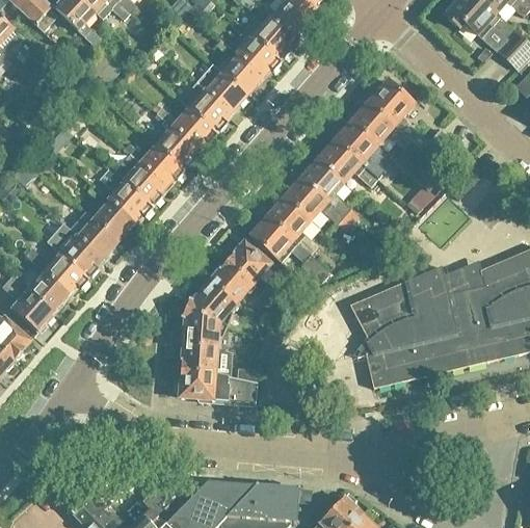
[(51,6),(44,0),(11,0),(36,23),(36,22),(46,30),(58,16),(50,8),(51,6)]
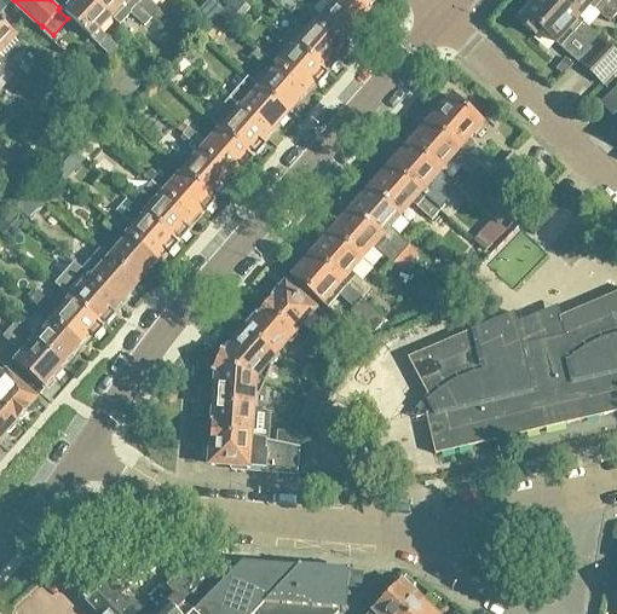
[(111,15),(97,0),(69,0),(63,7),(93,35),(111,51),(120,42),(102,25),(111,15)]
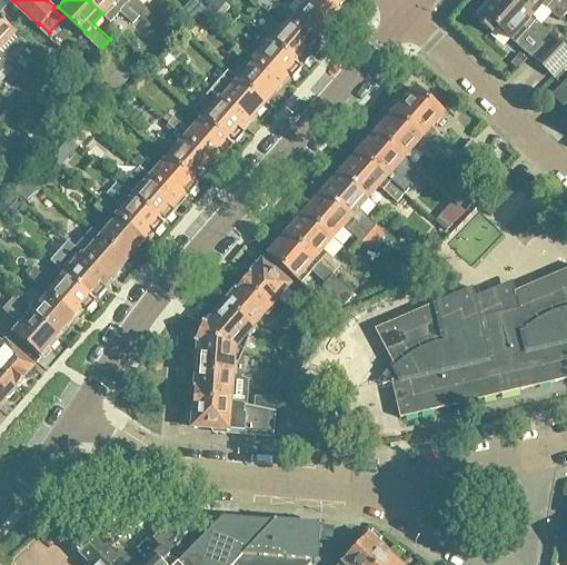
[(139,13),(126,0),(89,0),(102,13),(105,12),(111,19),(122,8),(135,19),(139,13)]
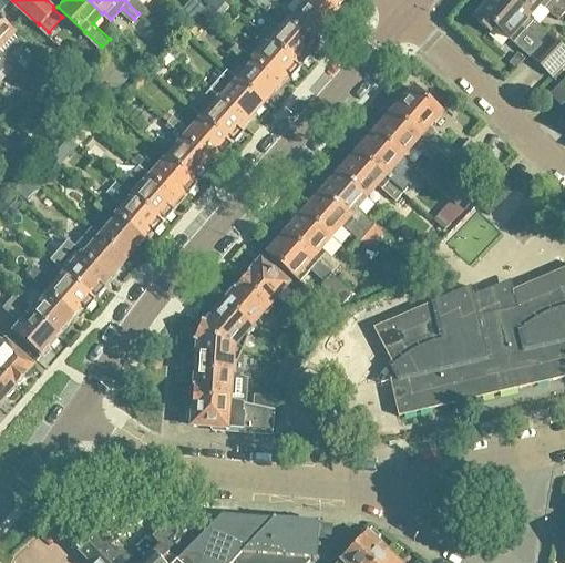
[(125,0),(139,13),(146,4),(142,0),(125,0)]
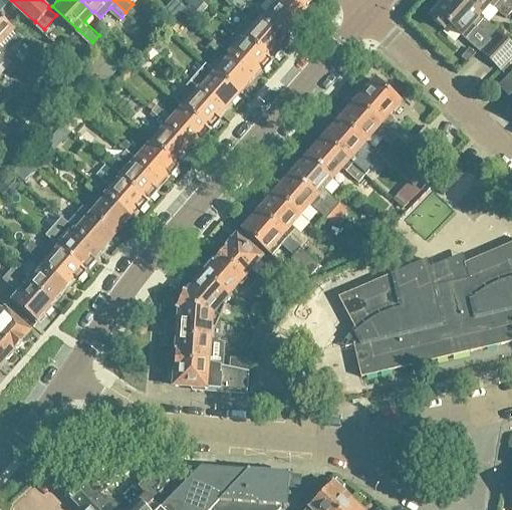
[(247,3),(244,1),(243,0),(235,0),(243,8),(247,3)]
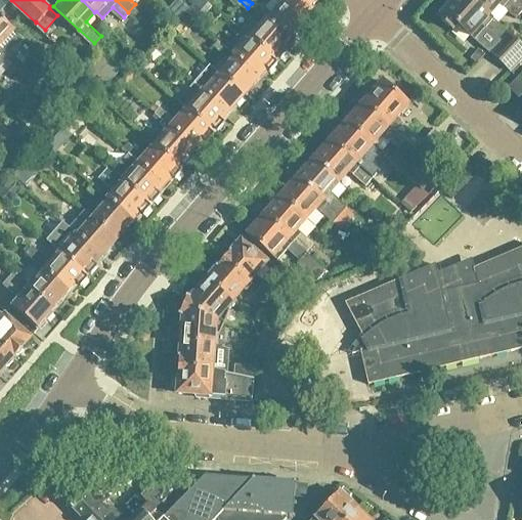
[(308,20),(303,16),(287,1),(286,0),(284,0),(267,17),(293,39),(308,20)]
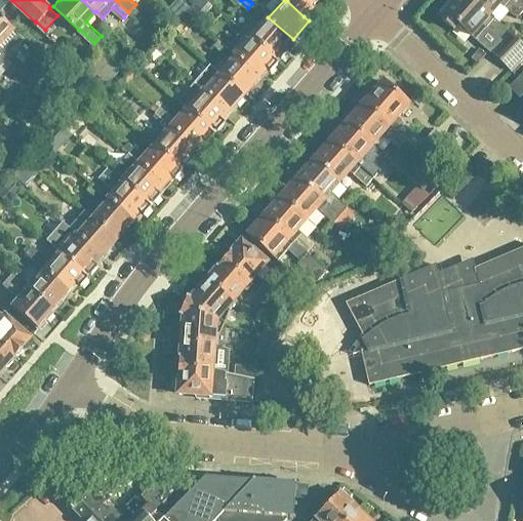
[(288,0),(287,1),(304,16),(318,0),(288,0)]
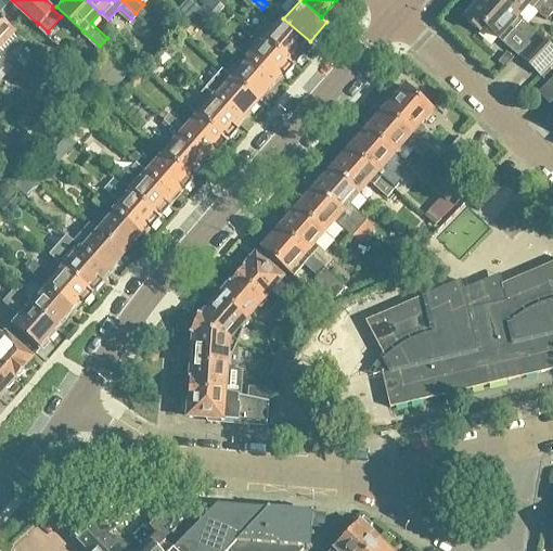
[(552,45),(517,14),(501,0),(475,0),(472,3),(473,8),(465,15),(479,28),(485,23),(499,36),(510,23),(528,39),(518,50),(542,72),(552,60),(552,45)]
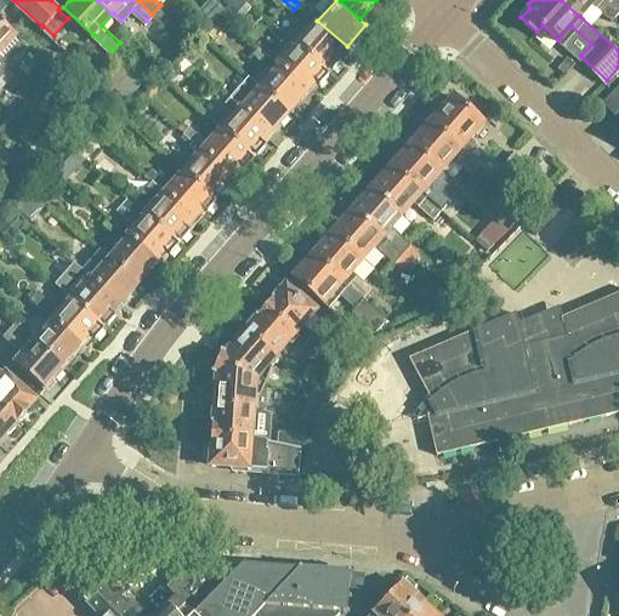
[(618,9),(608,0),(561,0),(579,16),(591,3),(611,20),(618,11),(618,9)]
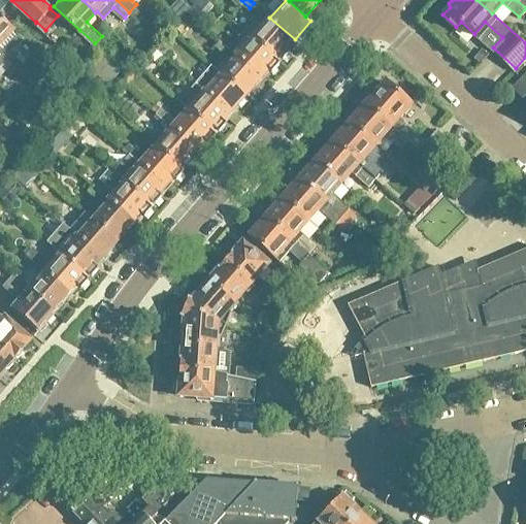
[(195,3),(189,9),(201,20),(206,13),(195,3)]
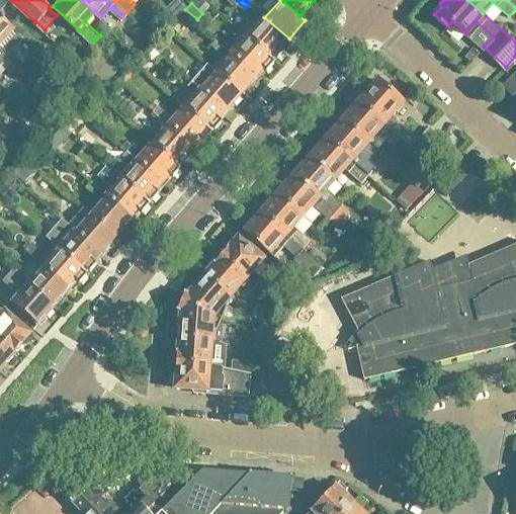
[(9,54),(25,37),(0,13),(0,45),(7,52),(9,54)]
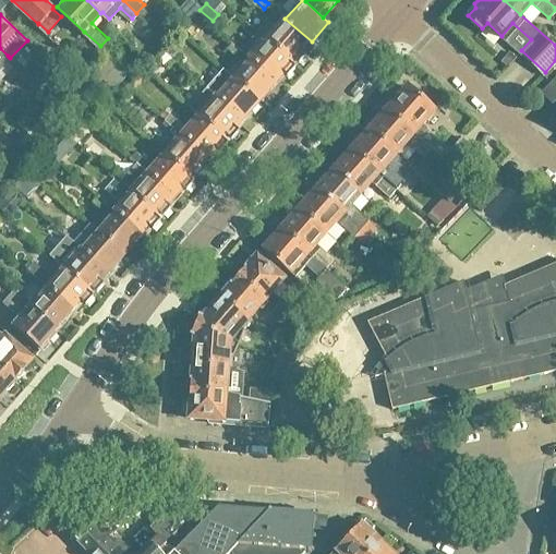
[(285,19),(283,17),(278,23),(270,16),(260,29),(298,63),(299,61),(300,61),(307,52),(304,49),(312,41),(285,19)]
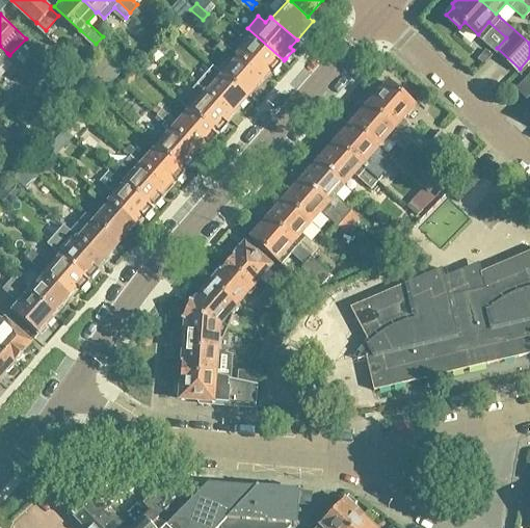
[(282,61),(284,60),(247,28),(246,28),(231,46),(232,47),(240,54),(264,77),(272,68),(274,71),(283,61),(282,61)]
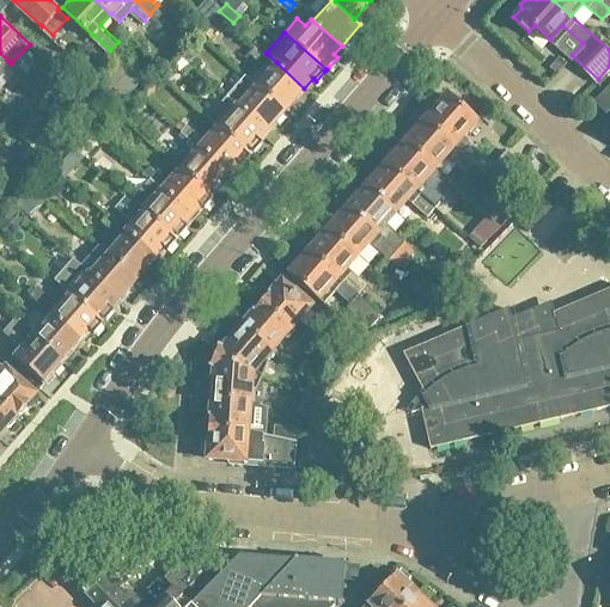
[(267,54),(266,53),(257,46),(251,51),(261,61),(267,54)]
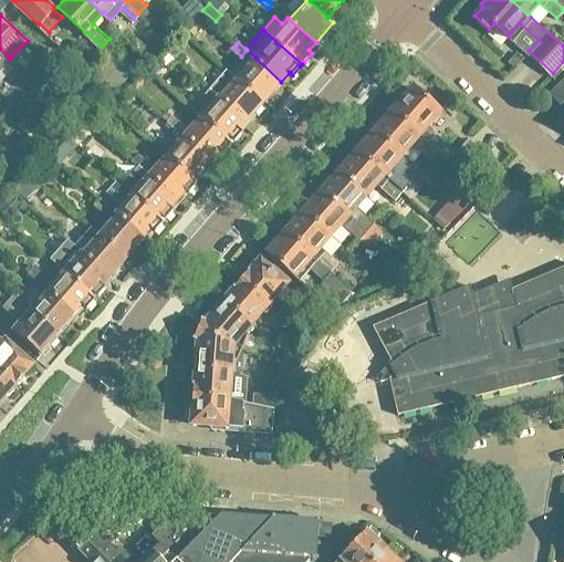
[(176,47),(170,51),(177,58),(181,52),(178,49),(176,47)]
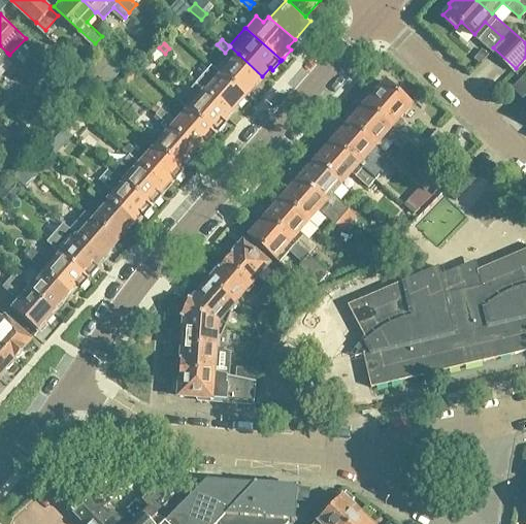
[(7,53),(0,45),(0,65),(9,55),(7,53)]
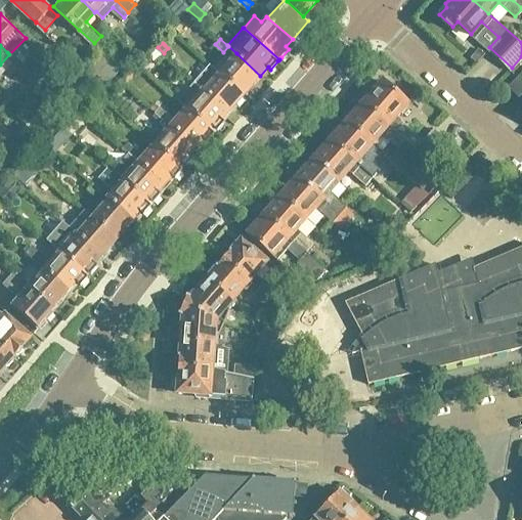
[(156,46),(149,52),(156,59),(163,53),(156,46)]
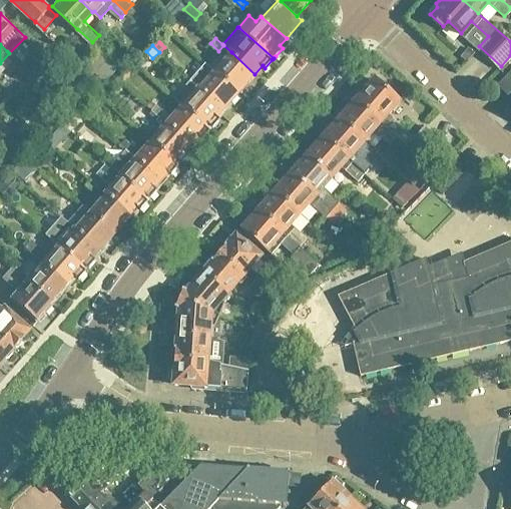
[(254,74),(231,52),(215,70),(239,91),(254,74)]
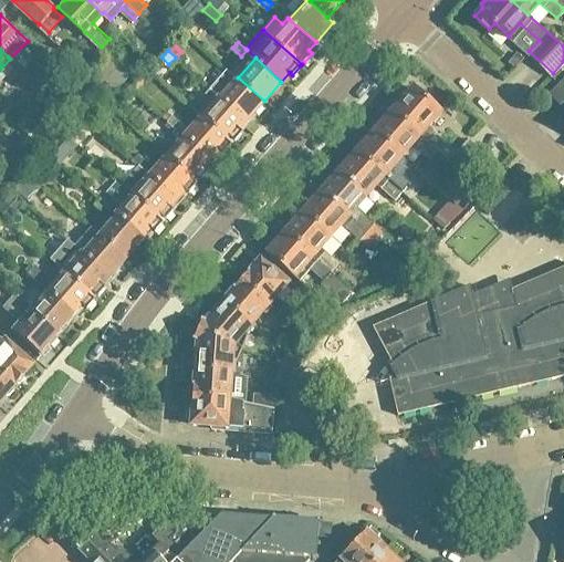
[(248,120),(264,101),(238,77),(228,69),(210,87),(248,120)]
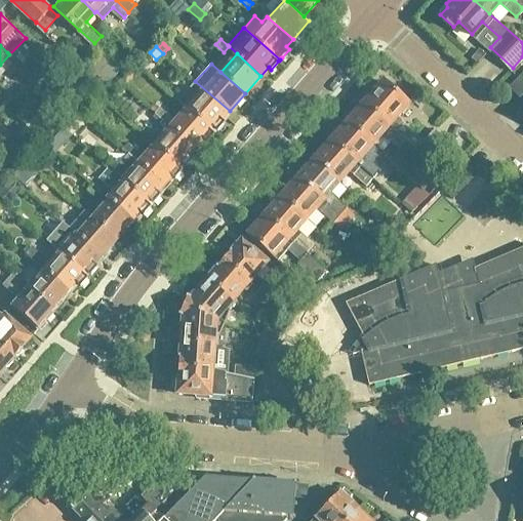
[(521,94),(522,93),(522,71),(510,85),(521,94)]
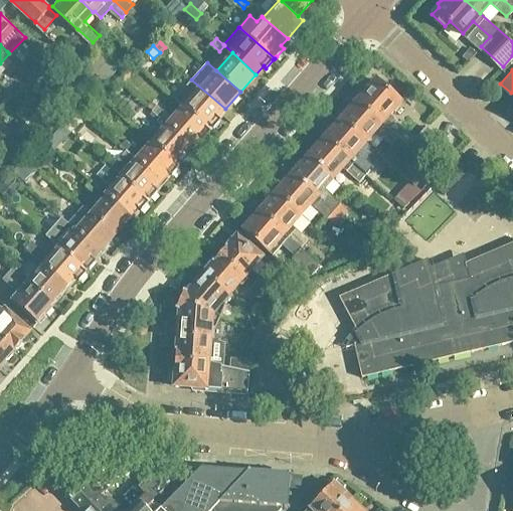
[(390,113),(402,100),(376,77),(373,81),(369,81),(365,87),(365,90),(358,98),(399,135),(418,153),(438,134),(428,124),(416,135),(390,113)]
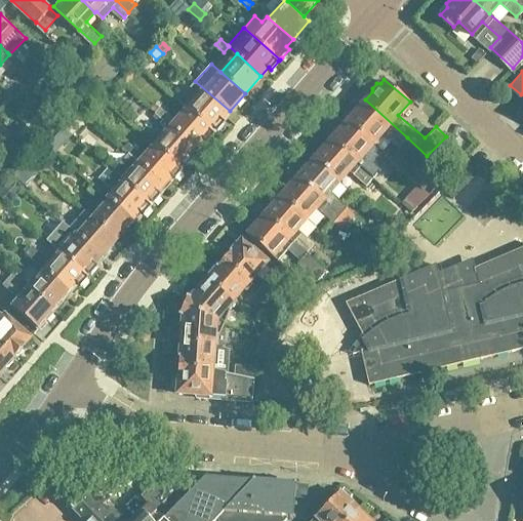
[(230,111),(195,81),(179,98),(188,107),(216,131),(217,129),(218,130),(226,121),(223,119),(230,111)]
